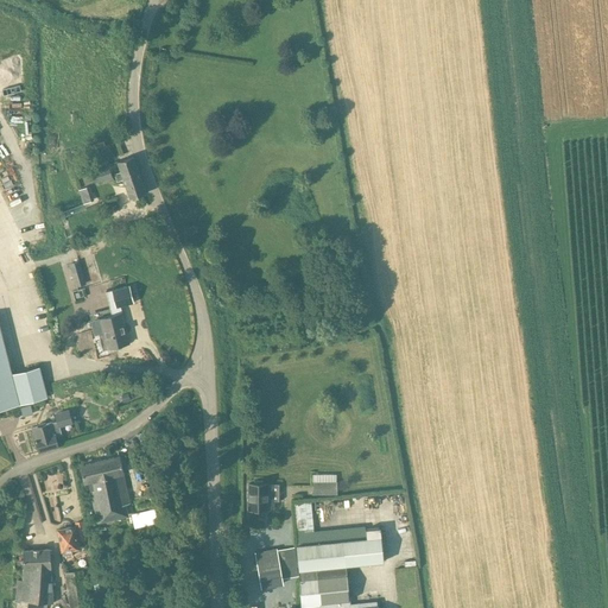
[(130,172),(138,170),(133,157),(119,162),(121,171),(115,173),(118,182),(125,179),(131,177),(130,172)]
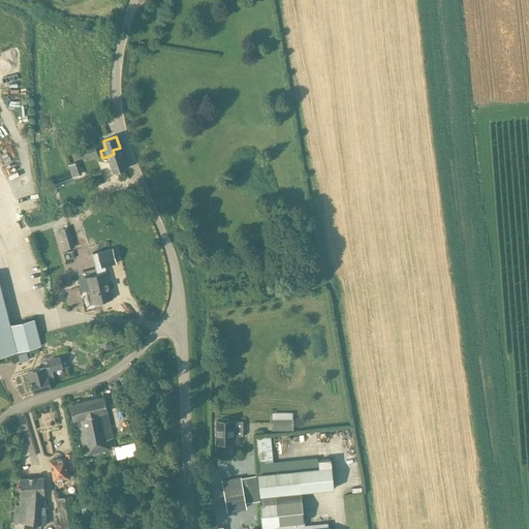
[(94,144),(79,148),(83,160),(98,155),(94,144)]
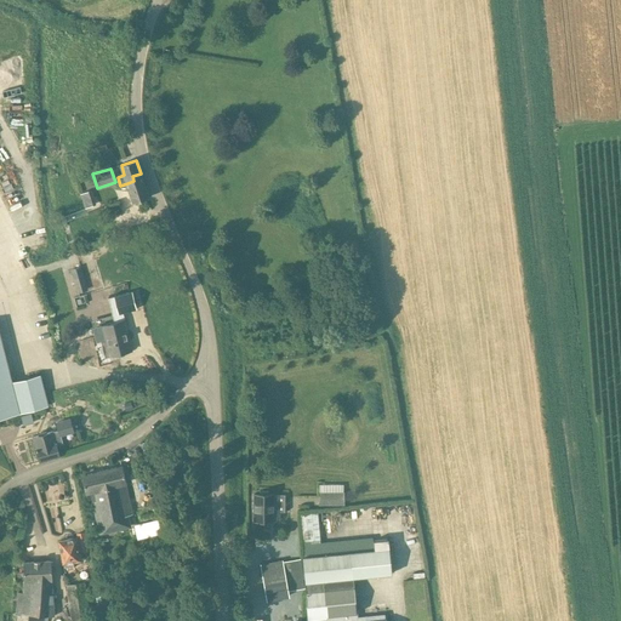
[(134,181),(127,183),(134,203),(149,198),(141,174),(132,176),(134,181)]
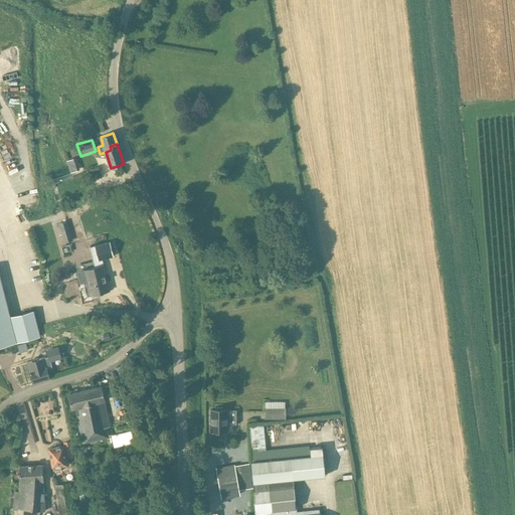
[(60,230),(64,243),(72,240),(69,228),(60,230)]
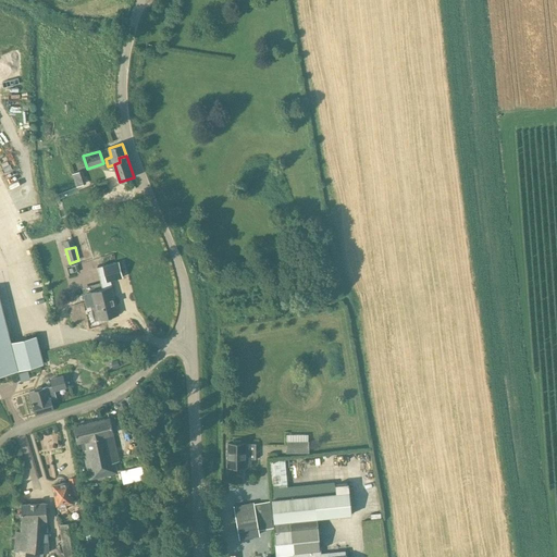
[(122,277),(119,262),(97,268),(101,283),(122,277)]
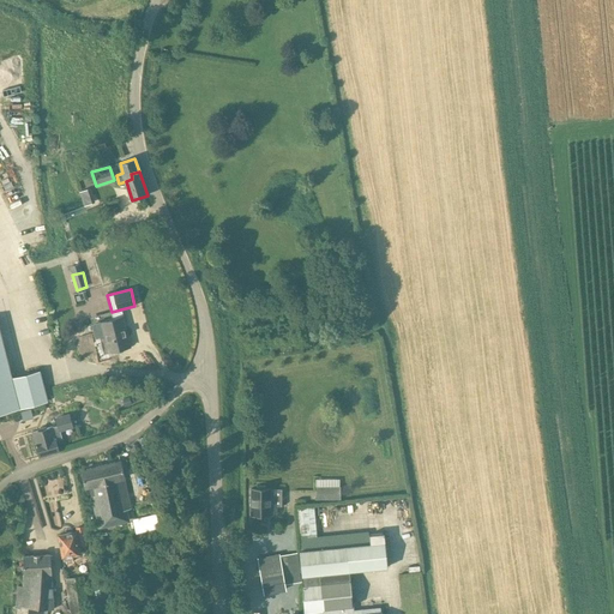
[(103,353),(109,351),(131,347),(124,315),(101,321),(101,320),(91,323),(95,339),(100,338),(103,353)]
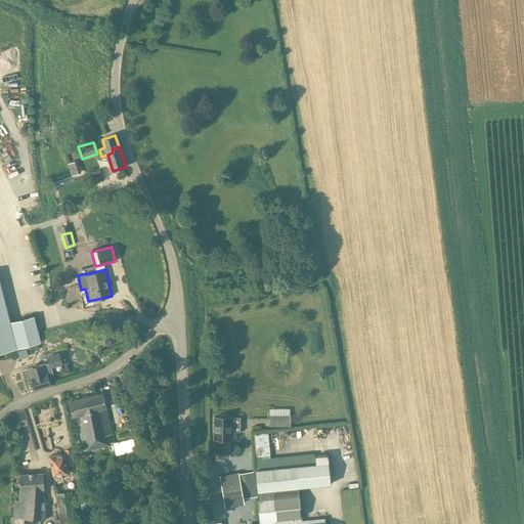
[(0,282),(0,353),(41,343),(34,316),(10,322),(0,282)]
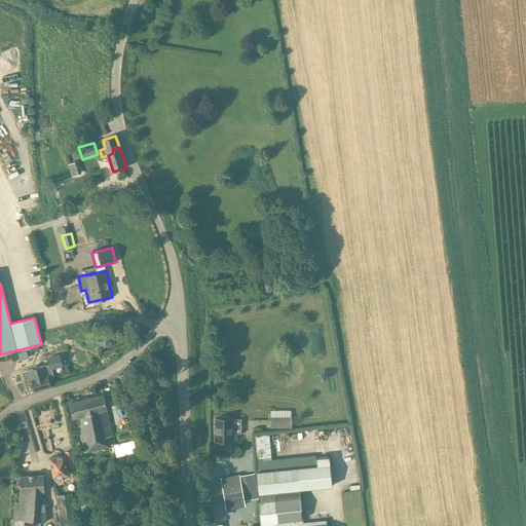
[(49,365),(45,366),(28,370),(34,391),(51,386),(48,376),(53,375),(51,370),(63,367),(60,354),(47,358),(49,365)]
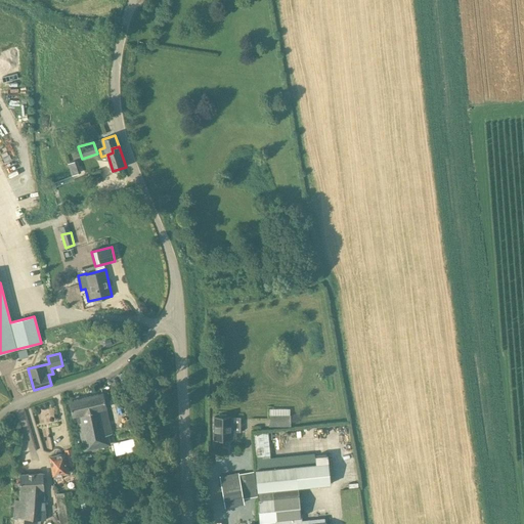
[(103,393),(70,401),(73,416),(76,416),(84,449),(100,446),(98,437),(112,435),(105,408),(107,408),(103,393)]
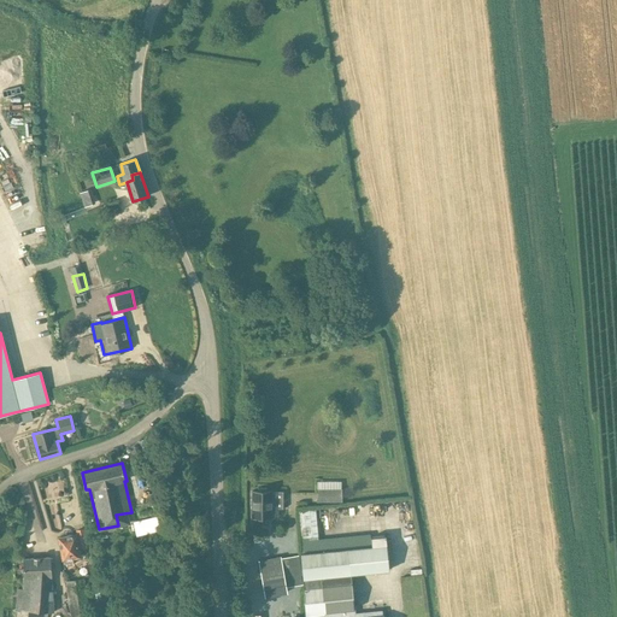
[(340,501),(340,480),(315,481),(315,501),(340,501)]
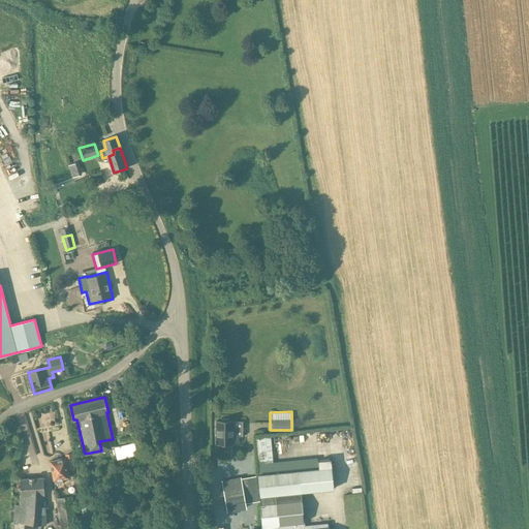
[(216,421),(216,443),(232,443),(232,442),(238,442),(238,437),(242,437),(243,423),(232,422),(232,421),(228,421),(228,418),(221,418),(221,421),(216,421)]
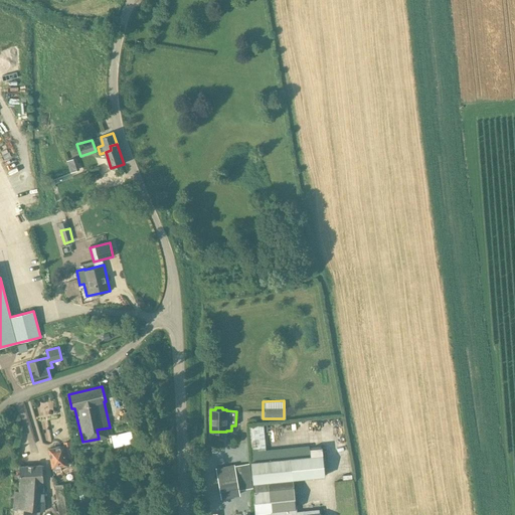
[(63,442),(65,453),(66,458),(72,457),(69,441),(63,442)]
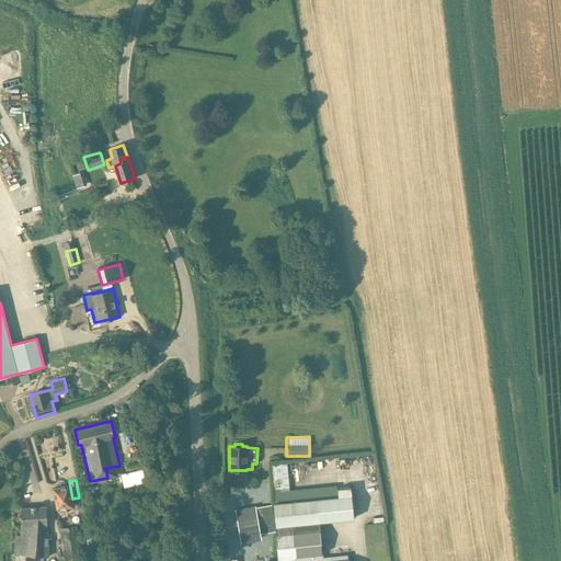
[(69,487),(54,490),(58,508),(58,512),(67,511),(66,507),(72,506),(69,487)]
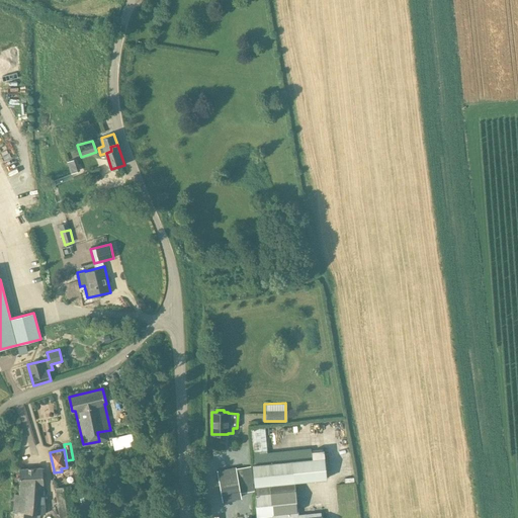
[(312,458),(292,460),(294,472),(295,482),(327,478),(324,449),(315,450),(311,450),(312,458)]
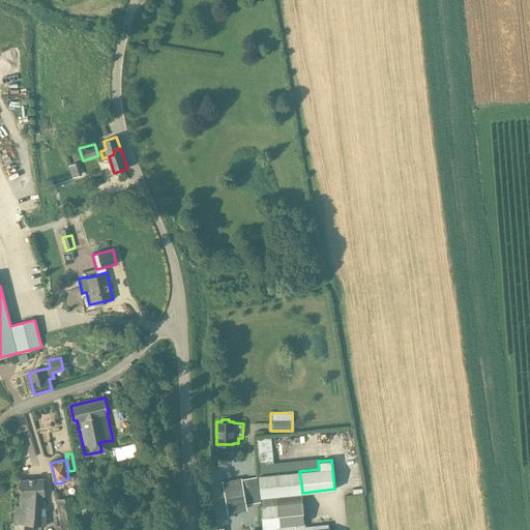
[(270,474),(258,475),(261,505),(262,529),(280,527),(300,525),(301,525),(304,525),(304,523),(302,493),(301,483),(299,471),(295,471),(270,474)]
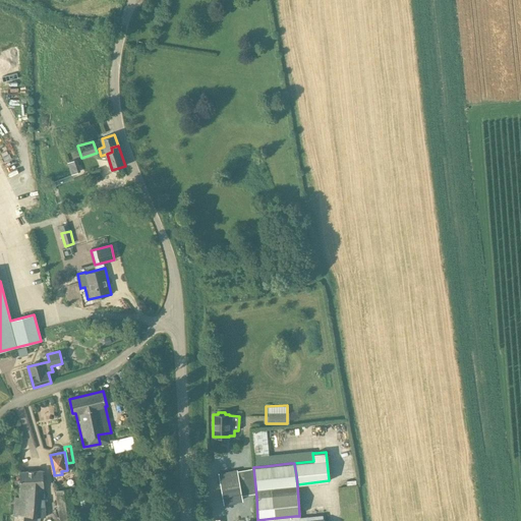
[(14,506),(13,516),(18,516),(18,515),(35,516),(41,516),(46,517),(44,487),(43,470),(20,471),(21,488),(20,488),(19,498),(15,498),(14,506)]
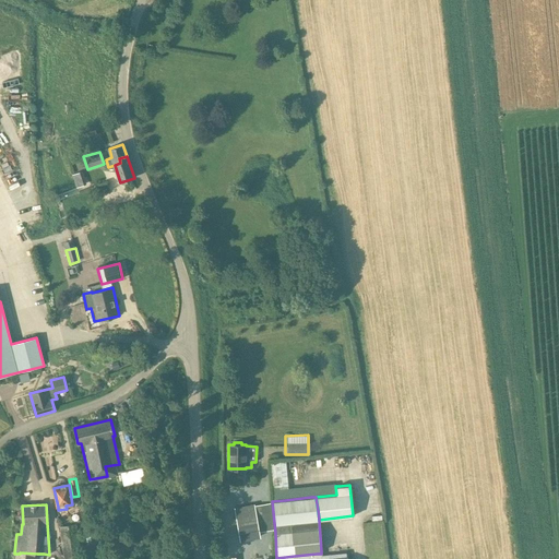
[(235,508),(238,527),(258,524),(254,504),(235,508)]
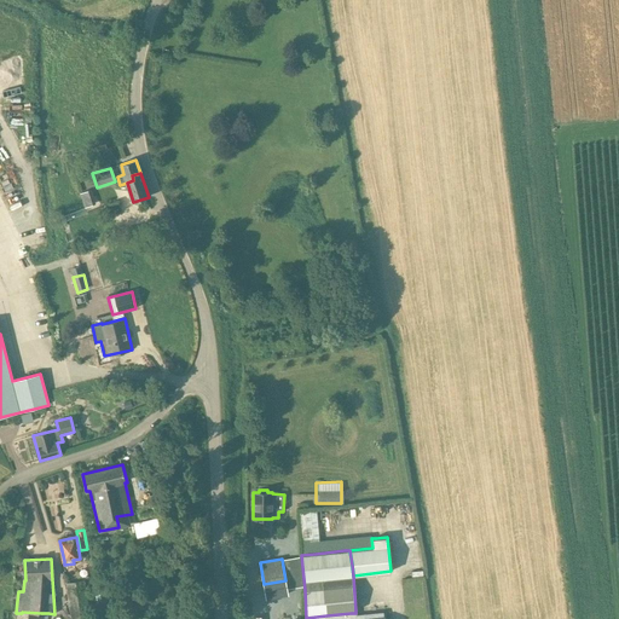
[(67,583),(71,618),(92,618),(91,611),(90,611),(85,580),(67,583)]
